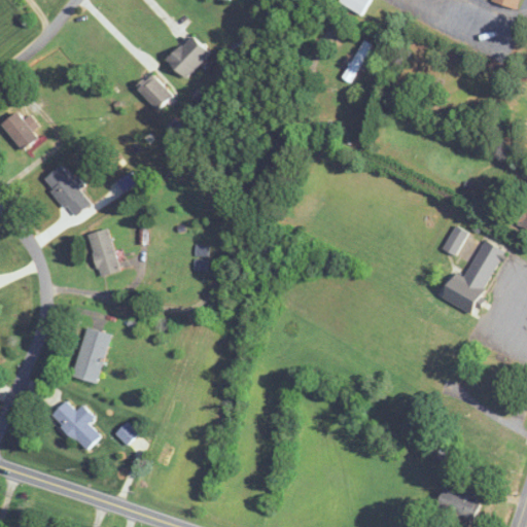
[(370,0),(341,0),(341,2),(362,14),(370,0)]
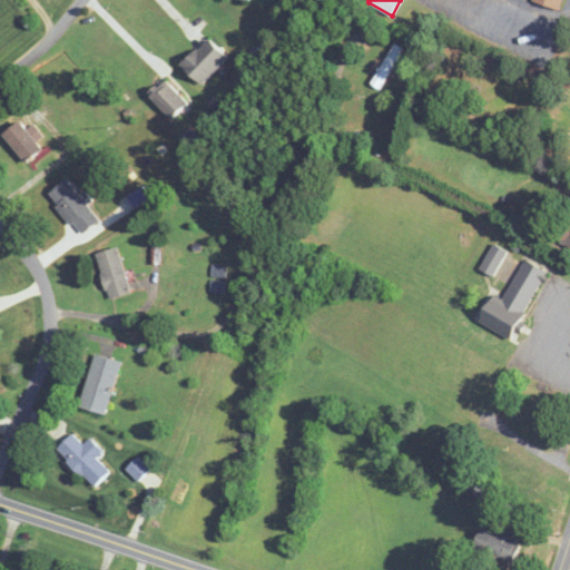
[(532,0),(532,1),(559,9),(561,0),(532,0)]
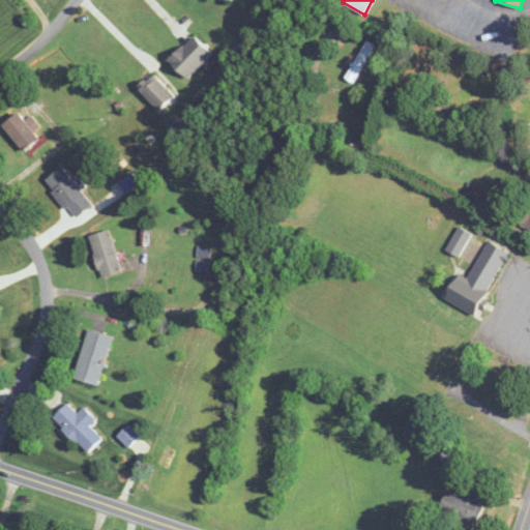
[(212,53),(194,35),(169,61),(187,79),(212,53)]
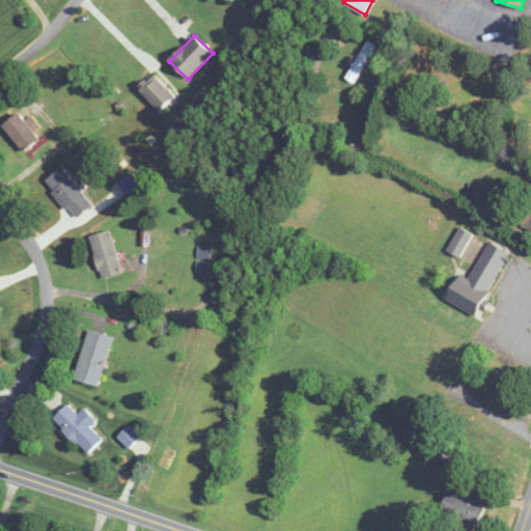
[(345,77),(353,82),(374,51),(367,46),(345,77)]
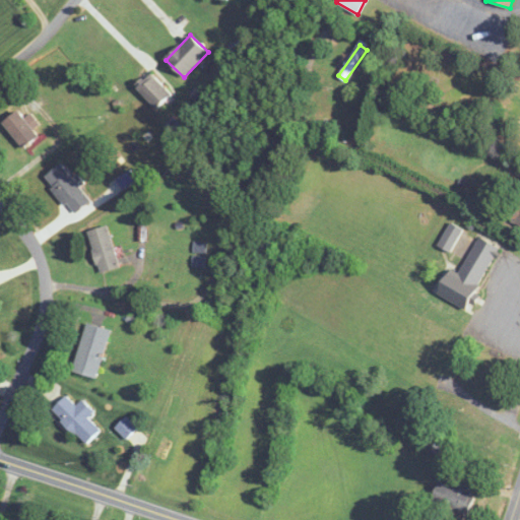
[(172,93),(150,72),(135,86),(156,109),(172,93)]
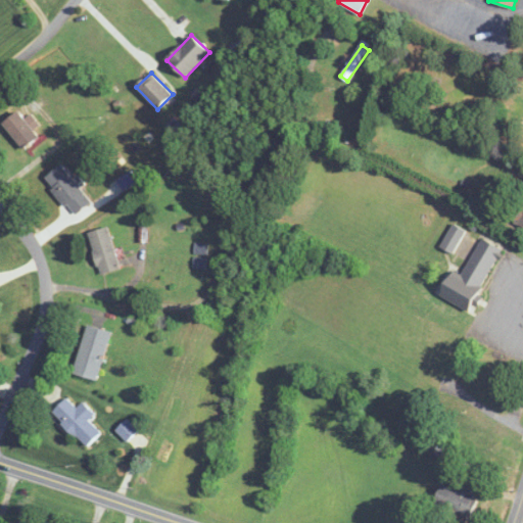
[(24,148),(39,136),(18,110),(3,123),(24,148)]
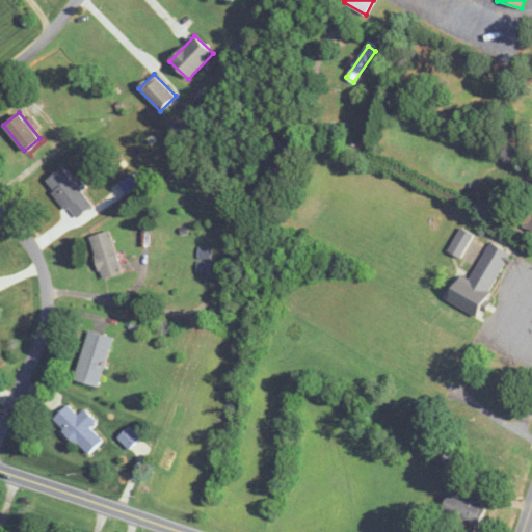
[(94,206),(83,190),(85,189),(79,179),(74,182),(64,167),(47,180),(74,219),(94,206)]
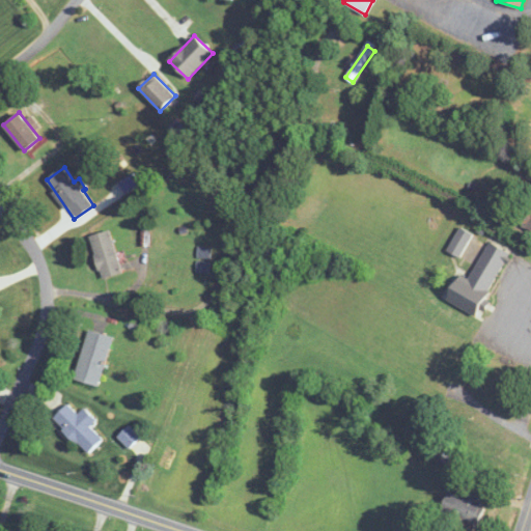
[(530,207),(520,204),(513,223),(530,228),(530,207)]
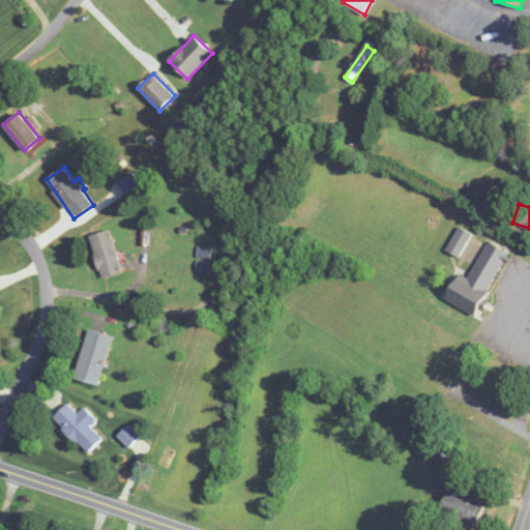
[(447,249),(459,256),(471,233),(460,227),(447,249)]
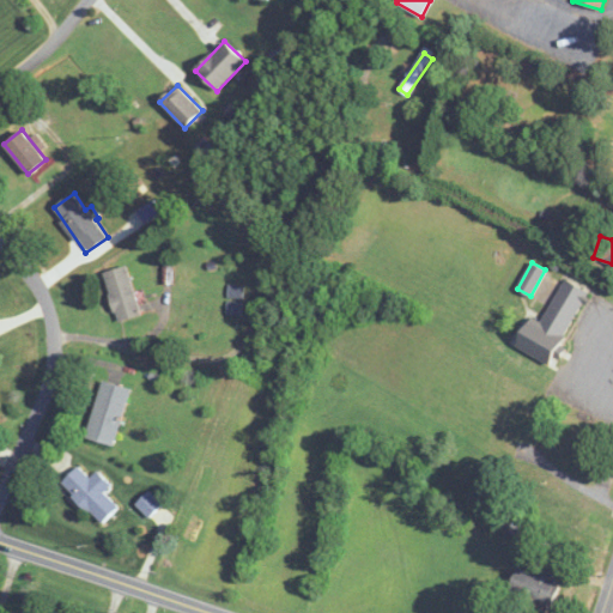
[(104,272),(116,321),(140,315),(128,266),(104,272)]
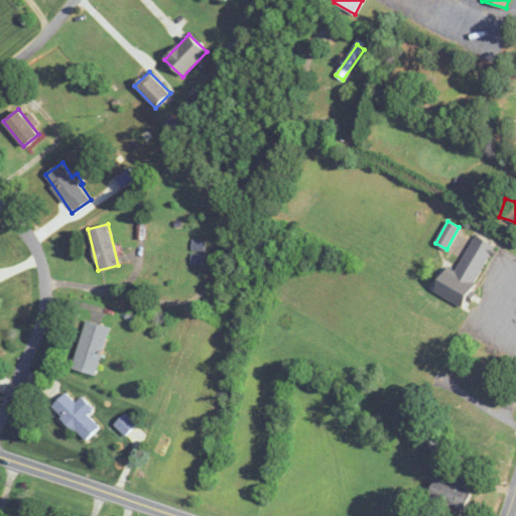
[(455,271),(474,283),(496,246),(476,235),(455,271)]
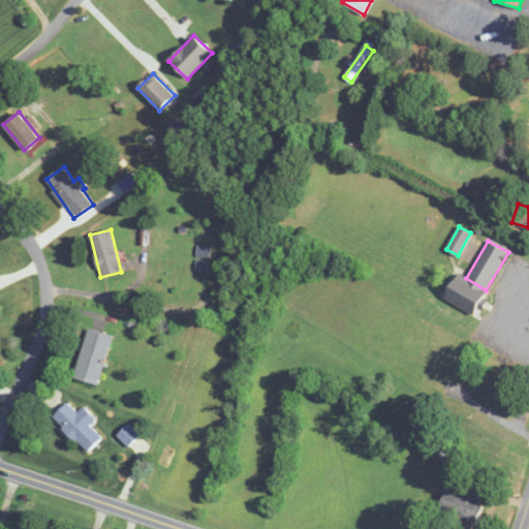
[(73,378),(98,384),(113,335),(88,328),(73,378)]
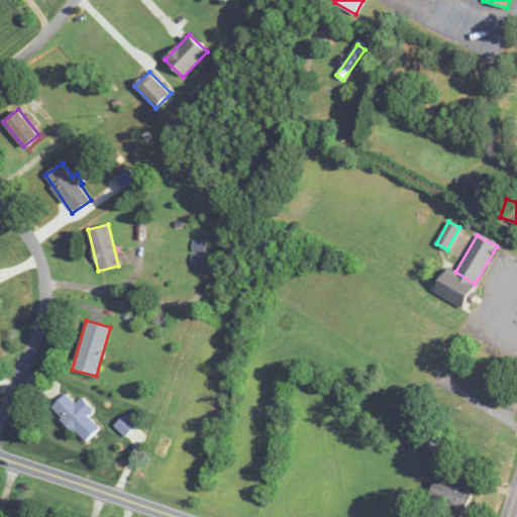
[(76,402),(66,393),(52,408),(86,442),(101,427),(89,415),(95,409),(82,397),(76,402)]
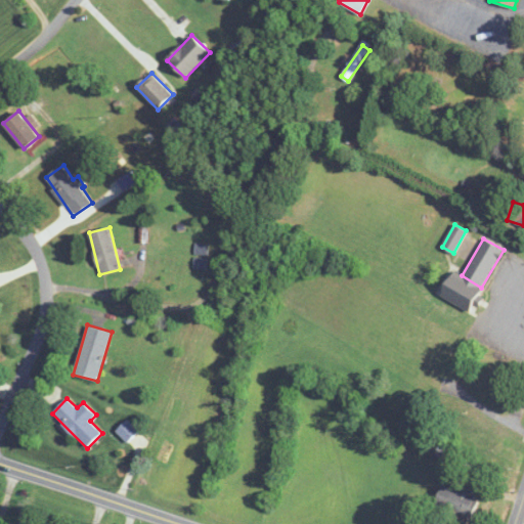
[(117,431),(127,441),(138,431),(128,420),(117,431)]
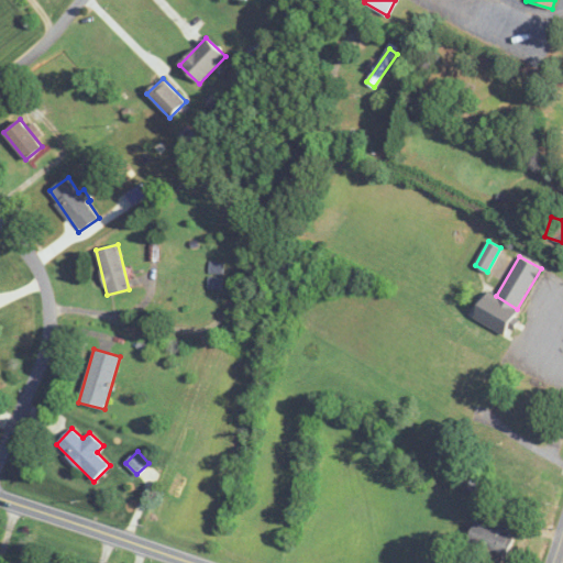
[(515,533),(476,518),(467,543),(505,558),(515,533)]
